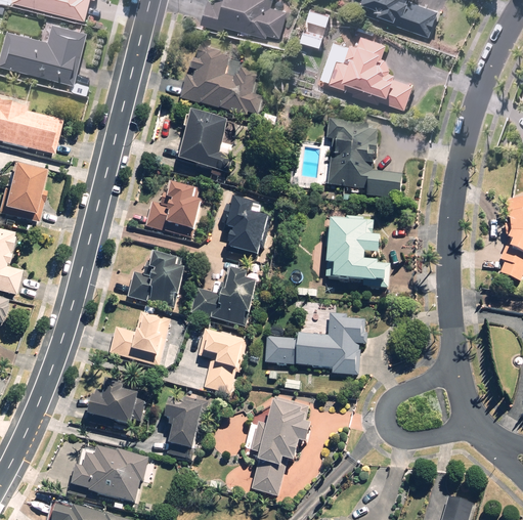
[(8,0),(83,17),(86,0),(8,0)]
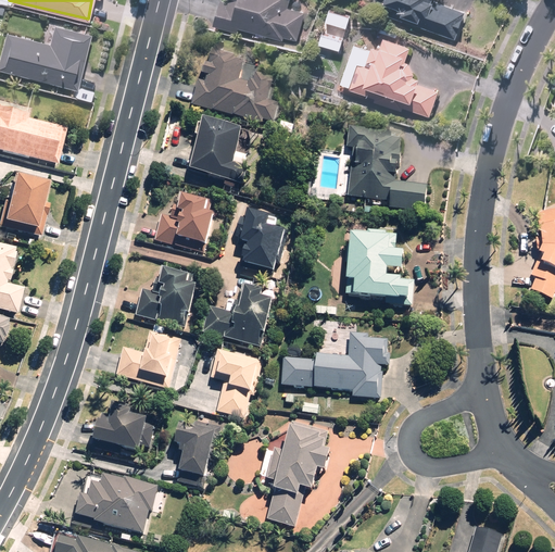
[(216,0),(211,22),(236,28),(237,25),(281,37),(282,34),(298,38),(305,8),(288,3),(288,0),(216,0)]
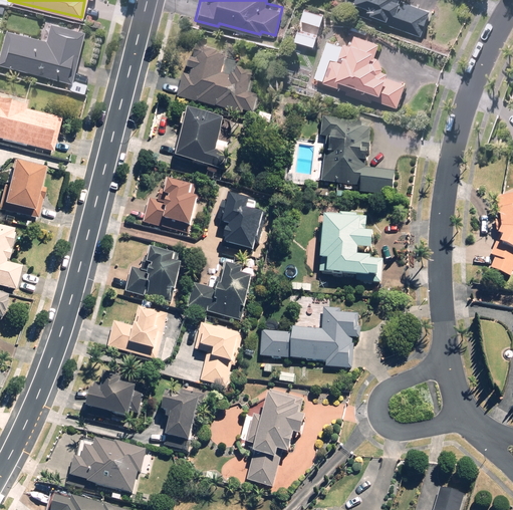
[(360,0),(356,13),(422,33),(430,6),(411,0),(360,0)]
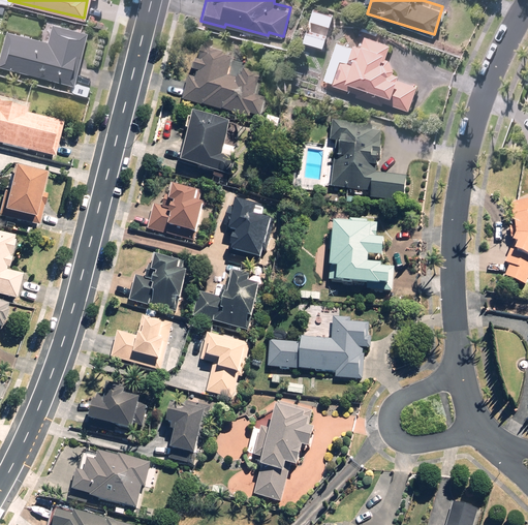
[(4,27),(0,41),(0,63),(72,83),(87,30),(50,21),(45,38),(4,27)]
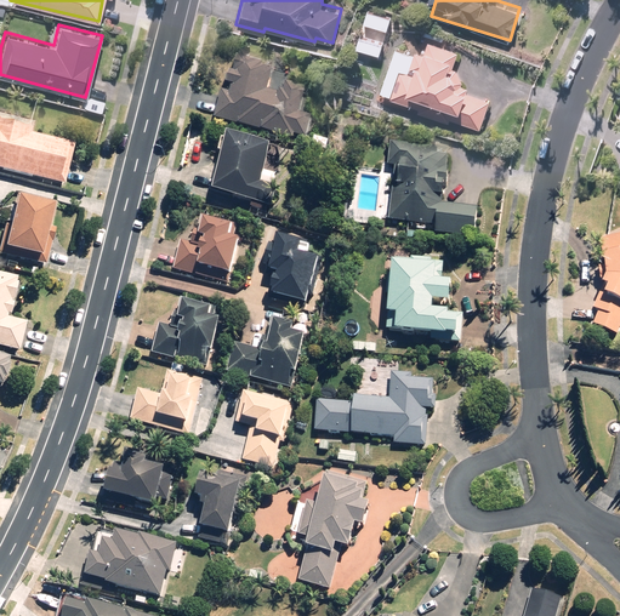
[(449,119),(449,117),(479,126),(489,95),(458,85),(462,73),(451,69),(458,50),(426,39),(422,49),(414,46),(407,69),(399,67),(391,92),(420,102),(419,109),(449,119)]
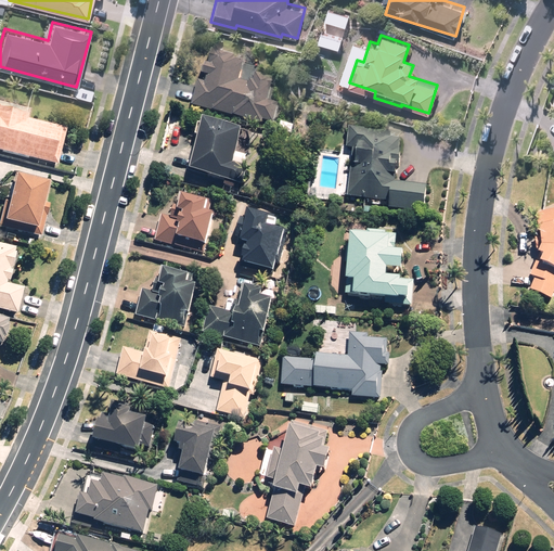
[(197,72),(190,105),(259,122),(260,119),(273,122),(279,100),(269,98),(274,74),(253,69),(252,76),(247,75),(246,78),(239,77),(245,52),(213,45),(211,50),(207,49),(202,73),(197,72)]
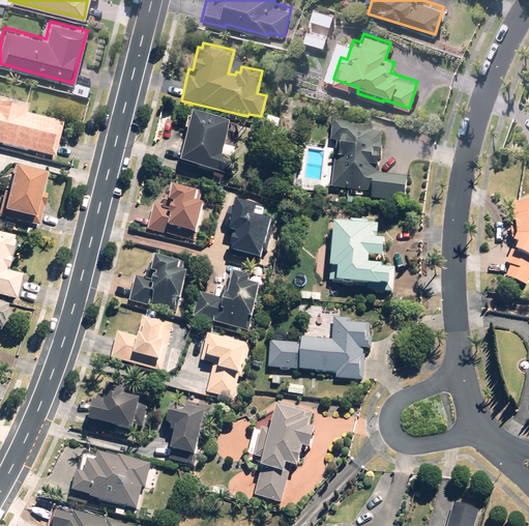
[(0,142),(55,155),(63,119),(26,111),(28,100),(0,93),(0,142)]
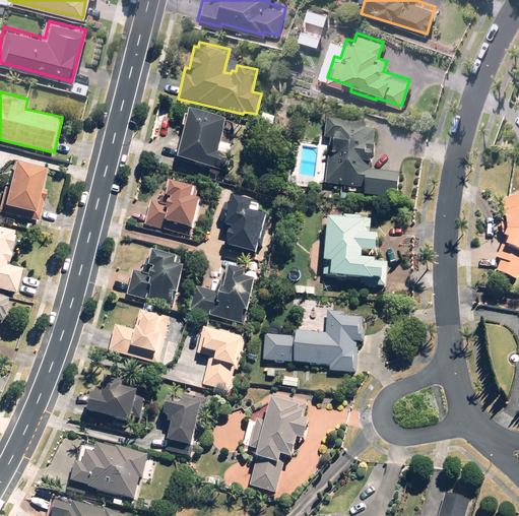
[(231,151),(229,151),(230,143),(221,141),(226,121),(190,113),(189,117),(185,116),(176,158),(226,170),(231,151)]
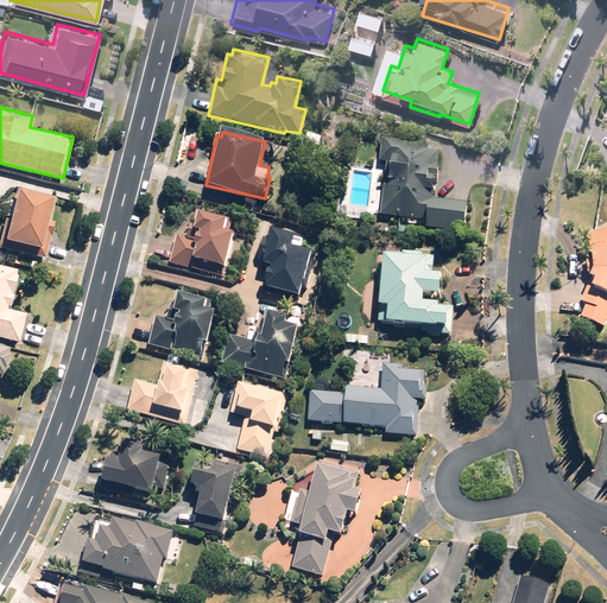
[(437,140),(381,138),(380,160),(385,160),(383,217),(425,219),(425,227),(467,228),(468,198),(432,197),(432,178),(440,179),(440,159),(436,159),(437,140)]
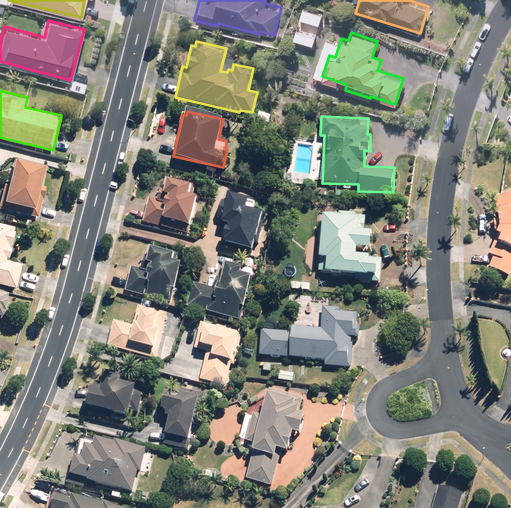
[(42,183),(45,165),(12,159),(10,168),(1,167),(0,170),(0,181),(3,182),(0,196),(0,209),(40,217),(46,184),(42,183)]
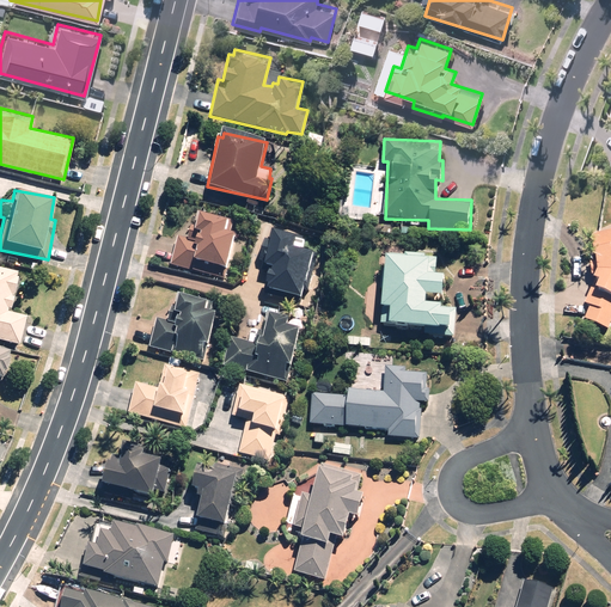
[(178,237),(171,263),(226,277),(237,235),(226,232),(228,224),(201,216),(199,225),(193,224),(188,239),(178,237)]
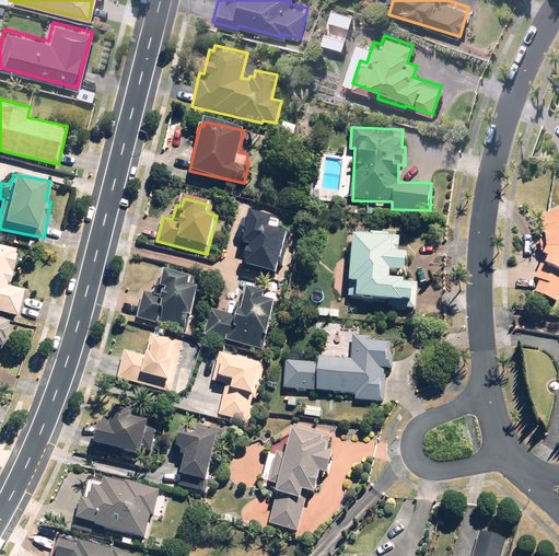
[(558,208),(558,210),(542,213),(544,231),(545,231),(546,239),(539,240),(542,252),(546,252),(534,277),(539,280),(534,291),(556,302),(558,294),(558,206),(558,207),(558,208)]
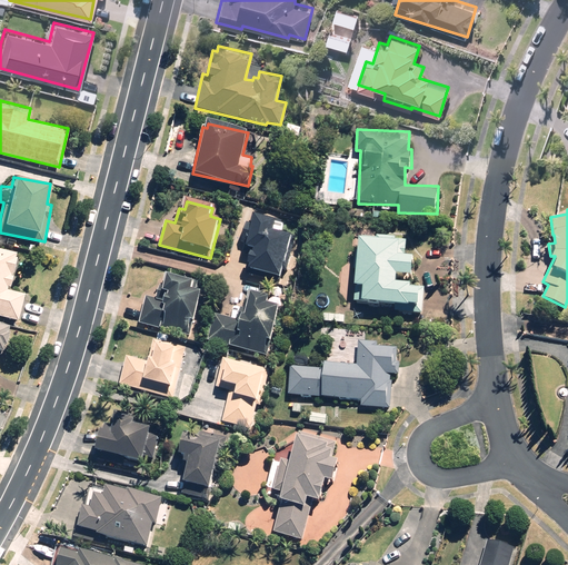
[(285,220),(251,212),(242,251),(250,254),(246,271),(281,280),(291,236),(281,234),(285,220)]
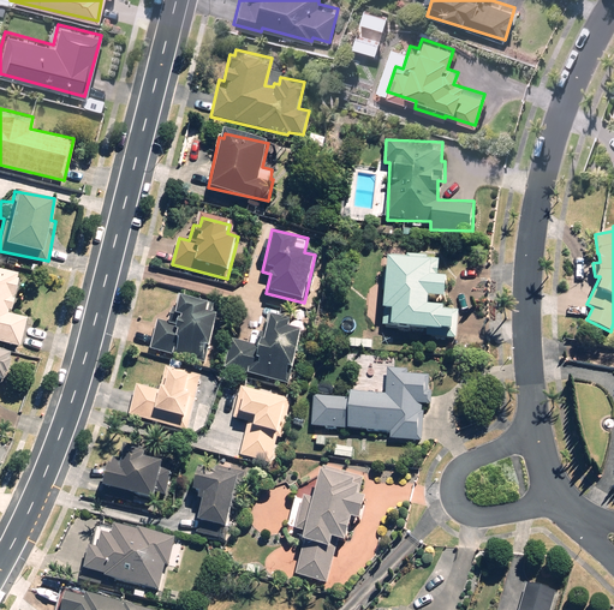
[(387,259),(387,270),(382,269),(381,289),(385,291),(382,324),(391,324),(391,328),(455,334),(457,309),(429,306),(429,300),(445,301),(447,280),(430,279),(431,270),(439,270),(440,256),(405,253),(405,256),(391,255),(391,261),(387,259)]
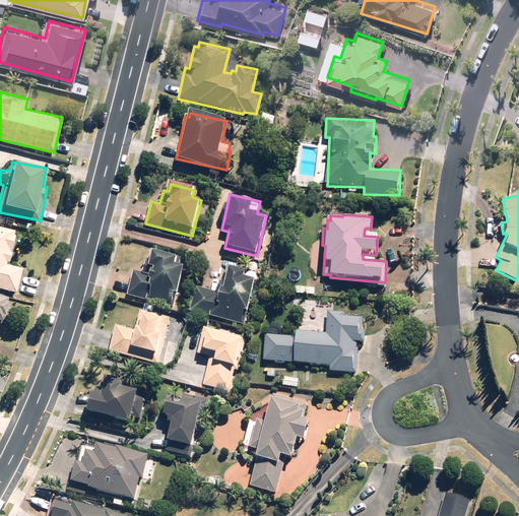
[(0,287),(15,292),(21,266),(7,263),(14,231),(0,227),(0,287)]
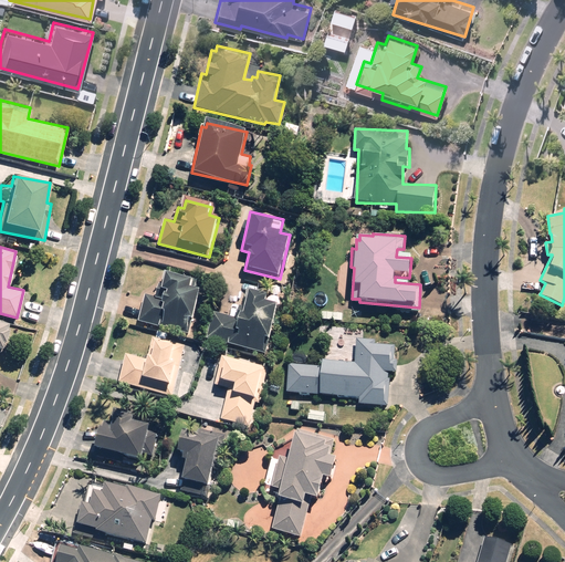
[(146,294),(138,321),(189,334),(200,293),(189,291),(192,281),(163,273),(156,298),(146,294)]
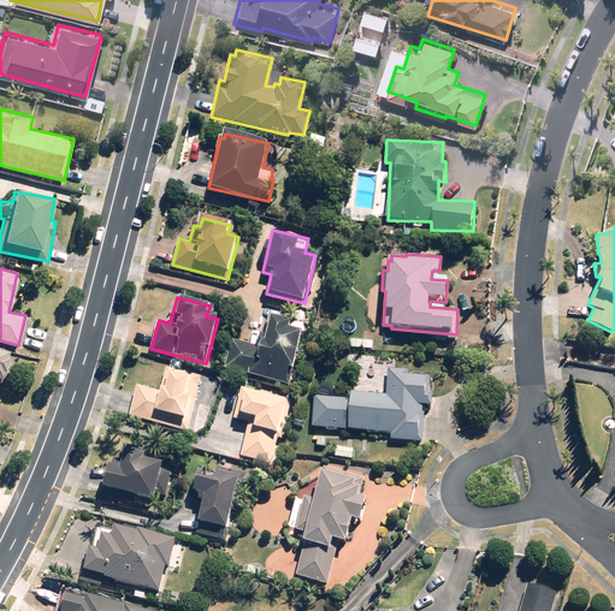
[(230,351),(226,368),(285,381),(288,369),(294,371),(302,332),(289,330),(291,319),(270,314),(266,333),(259,331),(256,342),(230,334),(226,350),(230,351)]
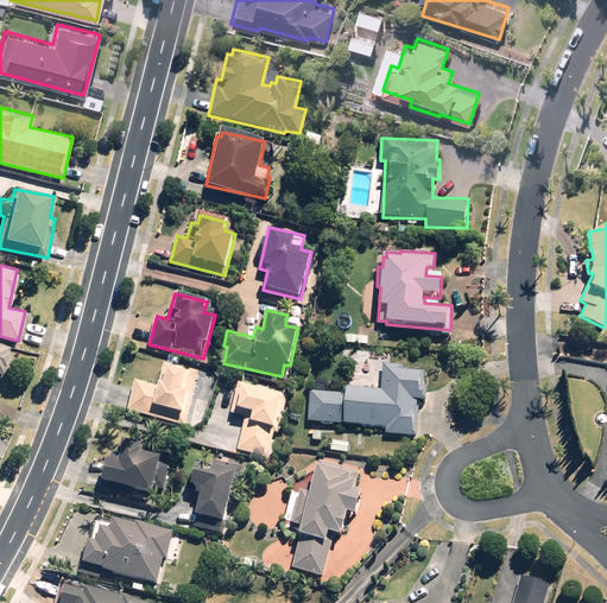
[(187,426),(200,363),(187,361),(185,368),(178,367),(179,357),(168,355),(166,363),(162,362),(157,385),(136,380),(128,413),(187,426)]
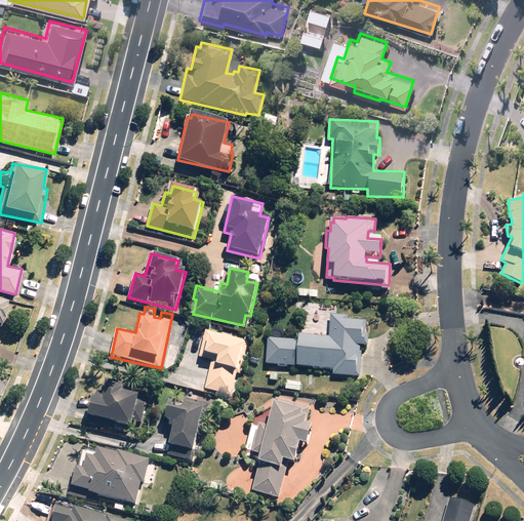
[(298,339),(267,336),(265,362),(332,366),(332,374),(361,376),(363,351),(360,350),(360,345),(367,346),(368,321),(348,320),(348,314),(330,313),(328,334),(299,332),(298,339)]
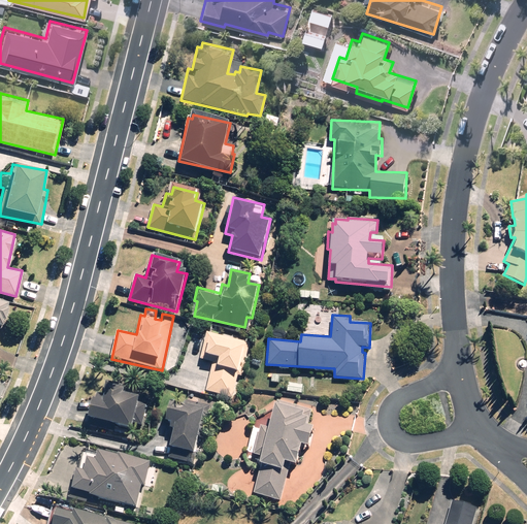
[(234,396),(246,339),(207,331),(202,359),(210,360),(208,367),(213,368),(208,390),(234,396)]
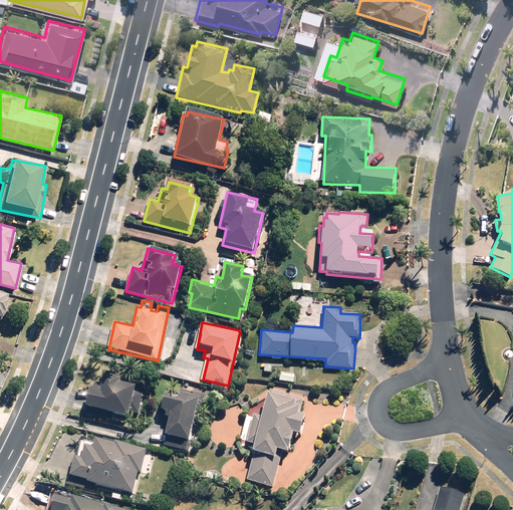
[(118,383),(120,373),(102,369),(99,384),(91,381),(86,409),(131,417),(136,386),(118,383)]
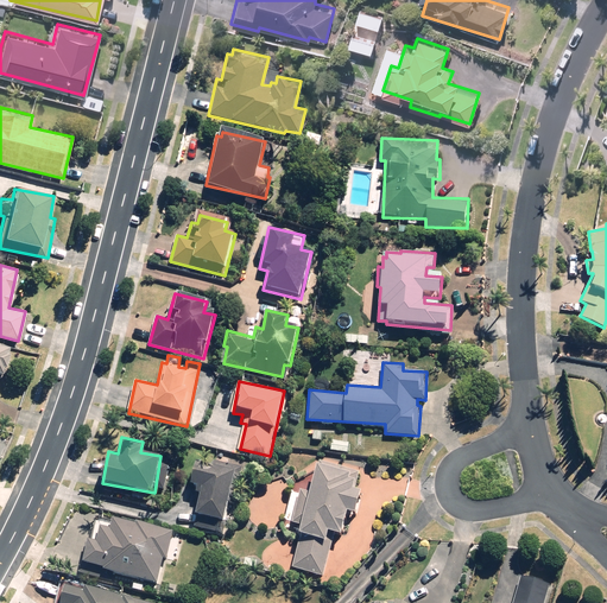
[(348,439),(330,438),(329,449),(348,450),(348,439)]
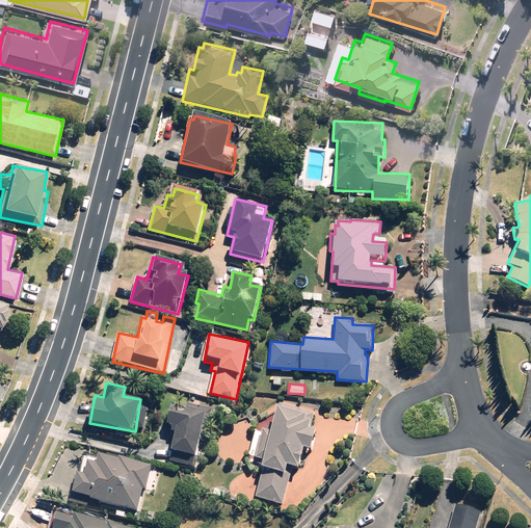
[(313,412),(280,403),(272,431),(256,427),(249,452),(257,453),(256,457),(264,459),(256,497),(284,504),(290,478),(284,476),(287,466),(300,469),(304,450),(312,452),(316,432),(309,430),(313,412)]
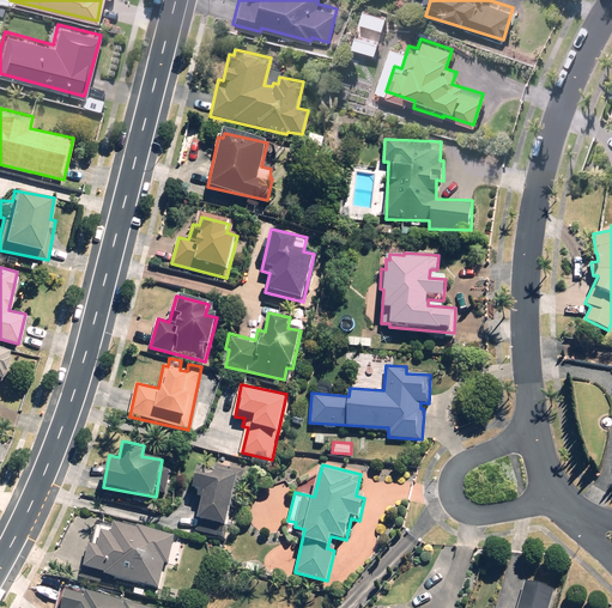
[(229,528),(237,480),(240,480),(242,470),(219,467),(218,470),(195,467),(192,490),(201,492),(195,529),(223,534),(224,527),(229,528)]
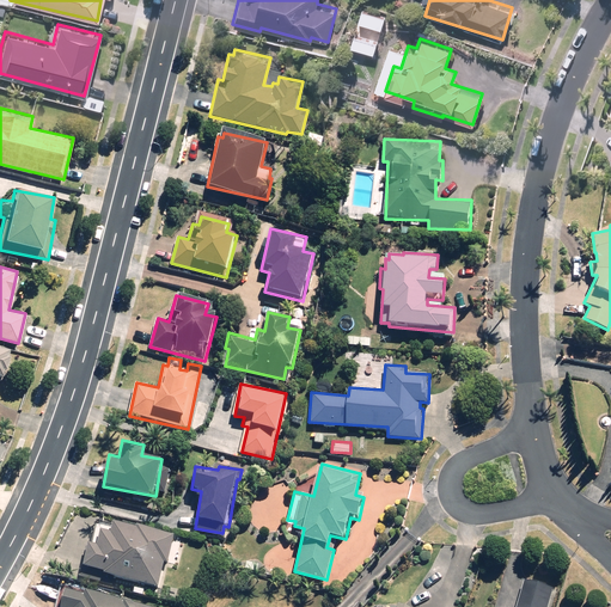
[(175,534),(138,527),(136,529),(114,525),(112,534),(101,532),(98,545),(89,544),(81,577),(111,583),(112,576),(158,586),(163,562),(169,563),(175,534)]
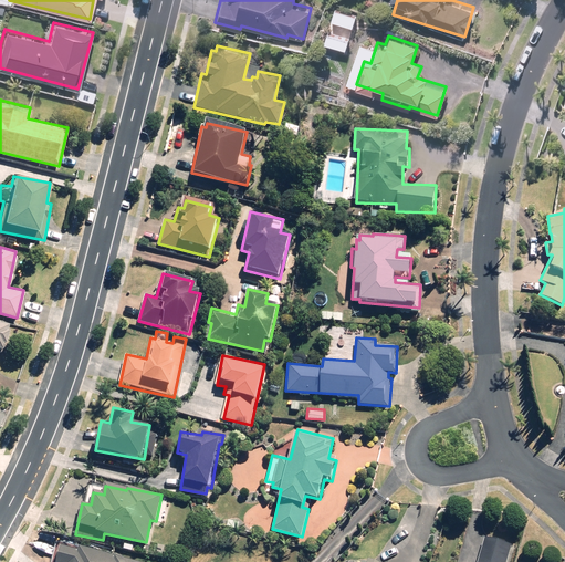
[(241,520),(225,517),(222,529),(239,531),(241,520)]
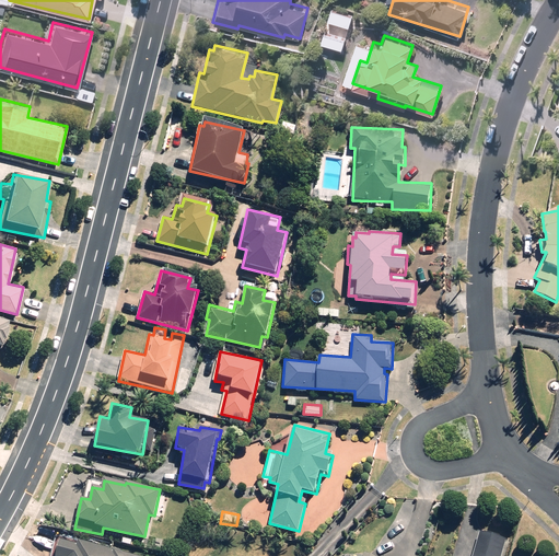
[(501,555),(507,539),(478,531),(470,555),(501,555)]
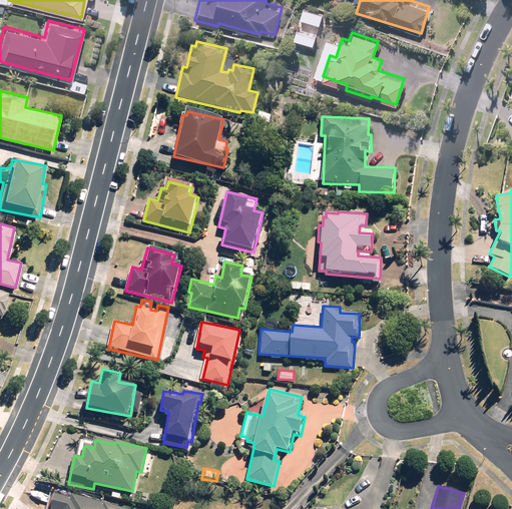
[(128,508),(72,497),(71,498),(54,494),(51,508),(128,508)]
